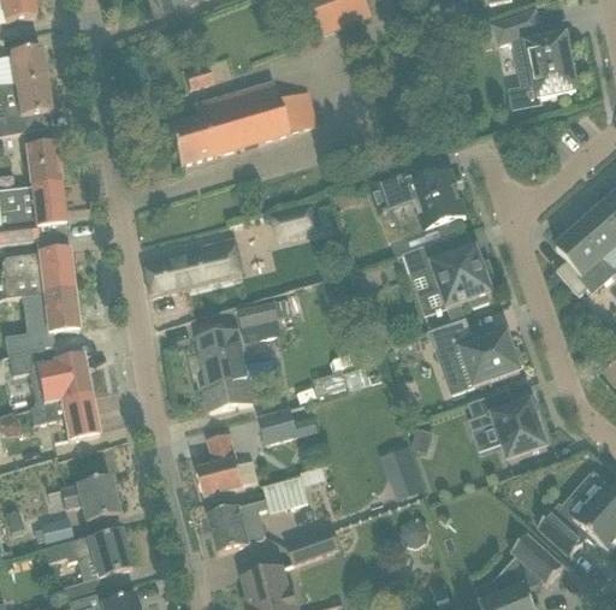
[(0,0),(4,23),(12,22),(35,17),(31,0),(0,0)]
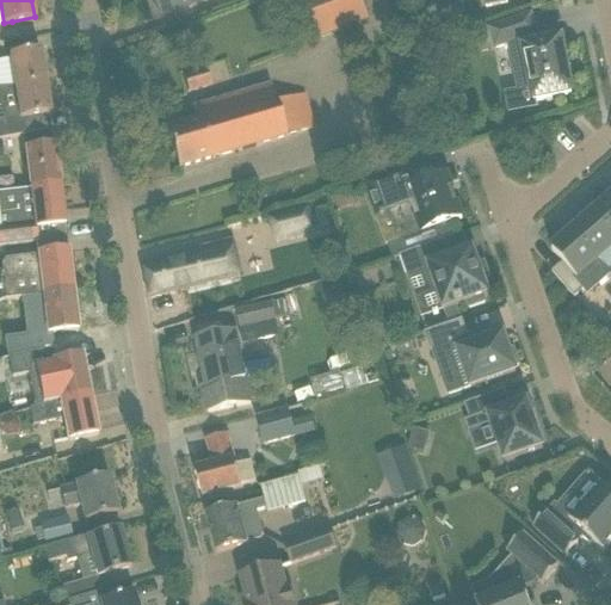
[(154,0),(159,12),(190,0),(154,0)]
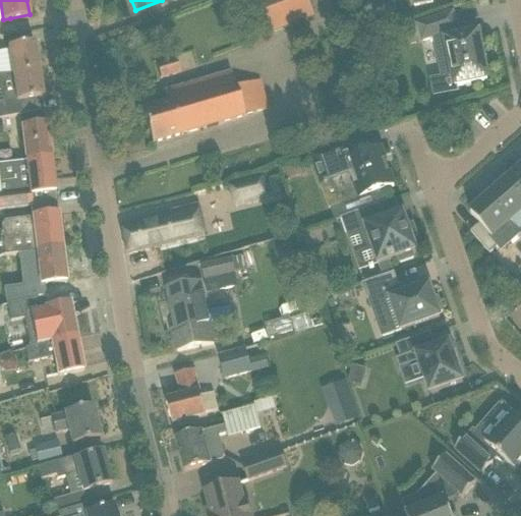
[(256,0),(269,30),(313,13),(308,0),(256,0)]
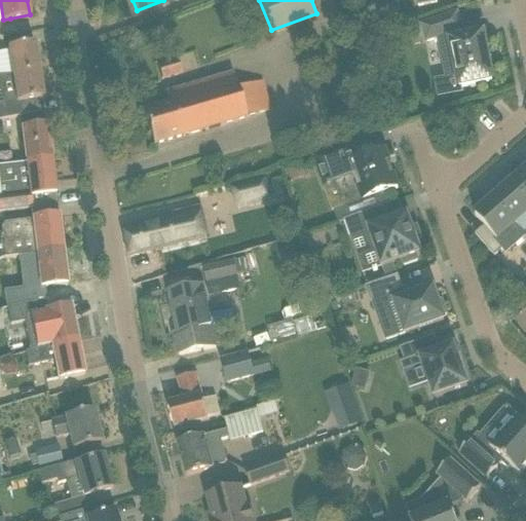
[(459,84),(492,77),(483,31),(458,36),(456,28),(462,26),(457,10),(421,23),(427,38),(438,34),(446,76),(457,74),(459,84)]
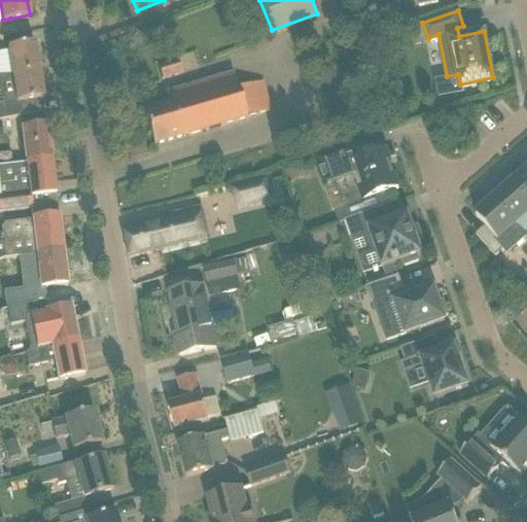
[(11,73),(39,69),(34,42),(7,46),(11,73)]
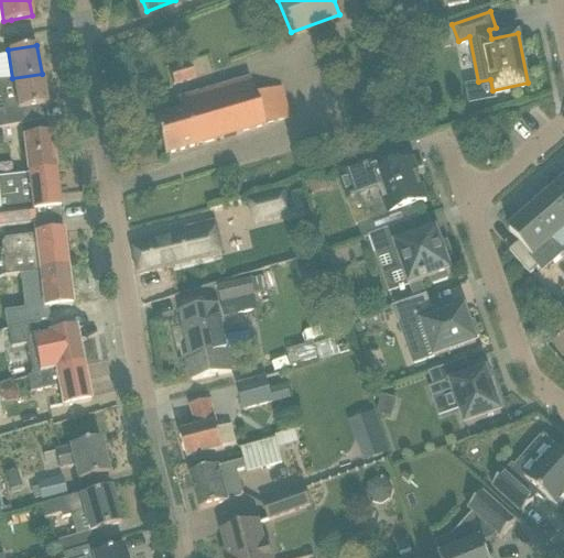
[(188,58),(183,59),(184,62),(169,66),(171,72),(174,83),(194,76),(188,58)]
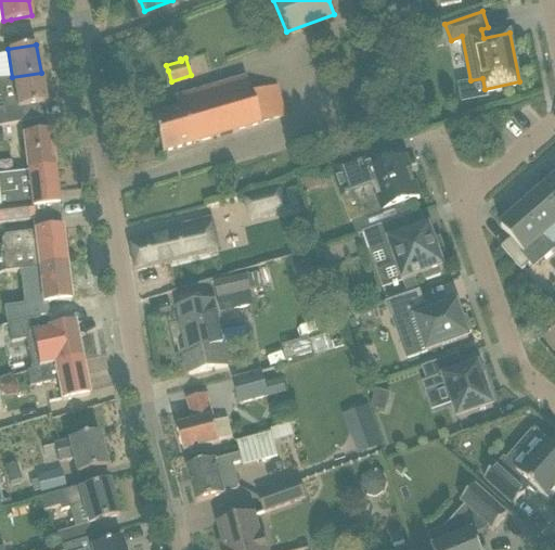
[(12,77),(4,79),(0,79),(0,93),(2,94),(8,123),(38,118),(35,104),(46,102),(41,73),(12,77)]
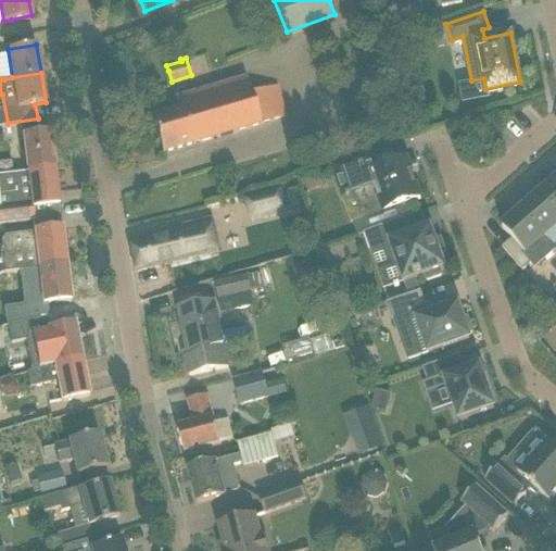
[(172,108),(151,113),(162,150),(182,145),(260,122),(250,90),(245,74),(175,95),(178,105),(172,108)]
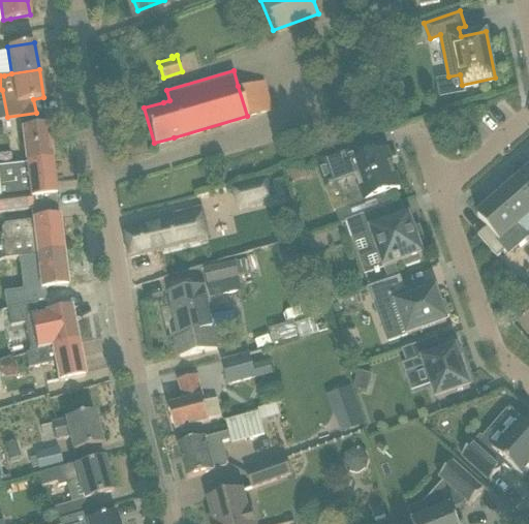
[(25,161),(52,158),(48,124),(21,128),(25,161)]
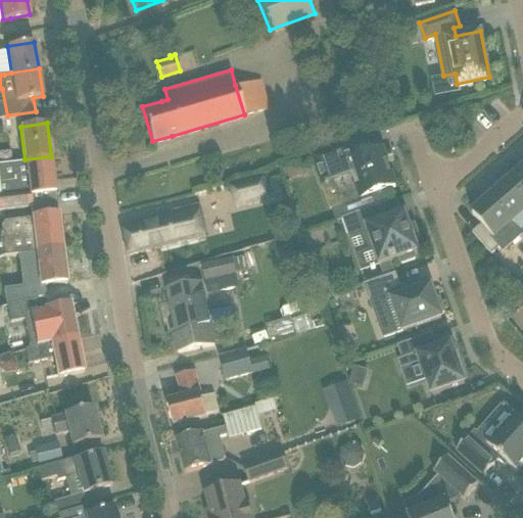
[(347,140),(313,152),(320,172),(324,185),(353,175),(361,194),(330,205),(335,218),(342,216),(376,203),(388,199),(384,188),(395,184),(382,147),(353,157),(347,140)]
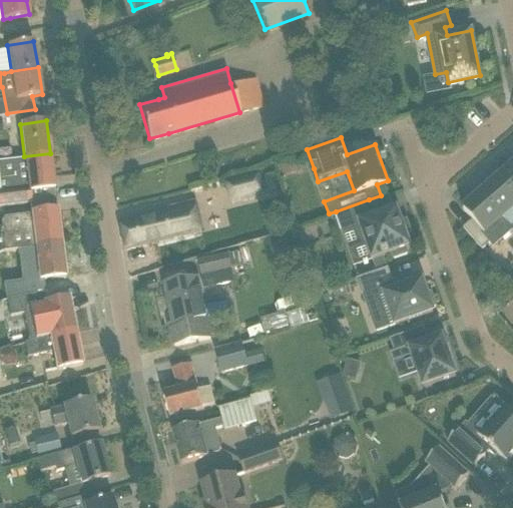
[(0,203),(31,200),(29,189),(55,186),(50,153),(24,156),(10,158),(0,158),(0,180),(2,180),(3,188),(0,188),(0,203)]
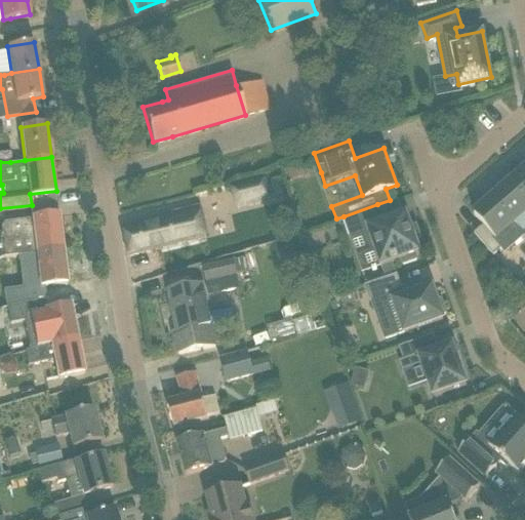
[(287,162),(291,175),(306,171),(303,158),(287,162)]
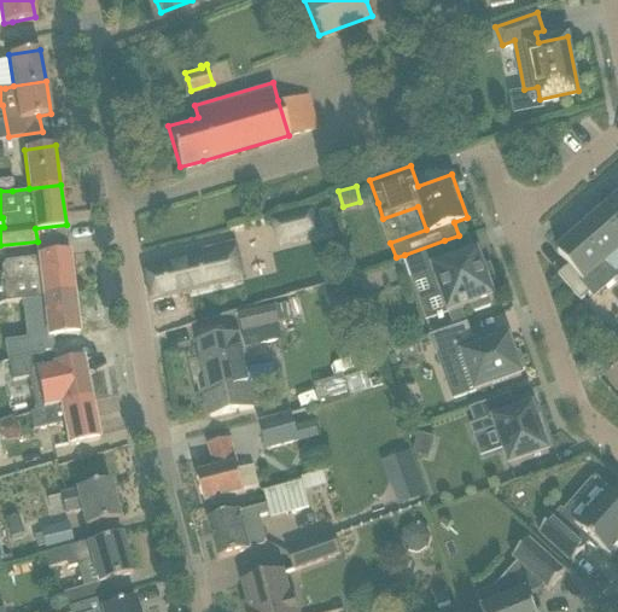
[(617,197),(601,213),(617,231),(617,197)]
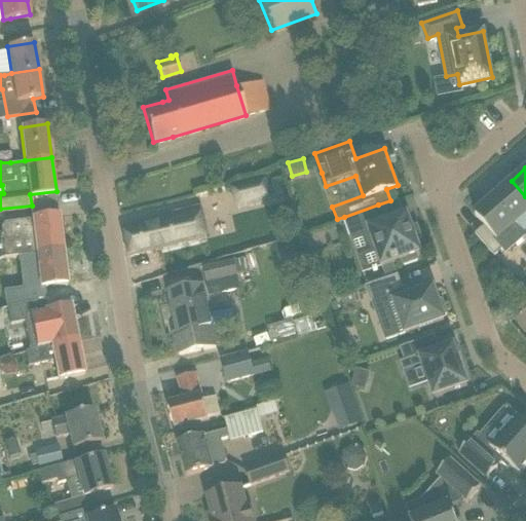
[(272,197),(265,174),(241,180),(248,203),(272,197)]
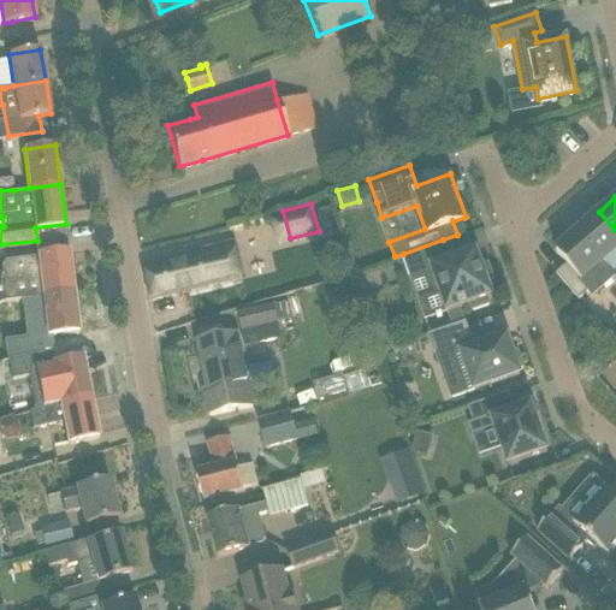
[(615,230),(599,212),(578,230),(603,259),(615,248),(615,230)]
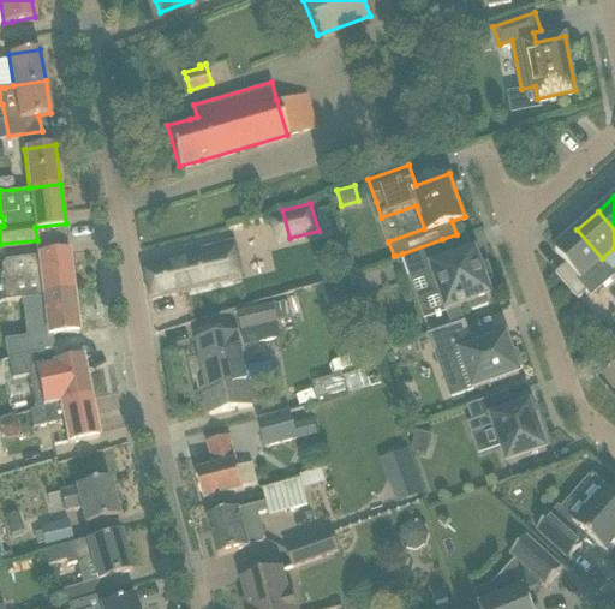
[(602,258),(577,230),(555,249),(566,260),(555,269),(578,294),(585,288),(590,293),(614,273),(602,258)]
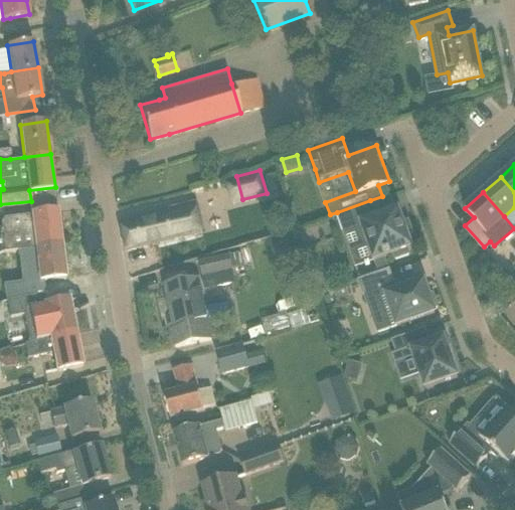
[(374,259),(394,251),(395,256),(408,251),(407,246),(412,245),(407,231),(412,230),(408,218),(403,220),(398,207),(375,215),(370,200),(337,212),(344,231),(355,227),(361,243),(368,240),(374,259)]
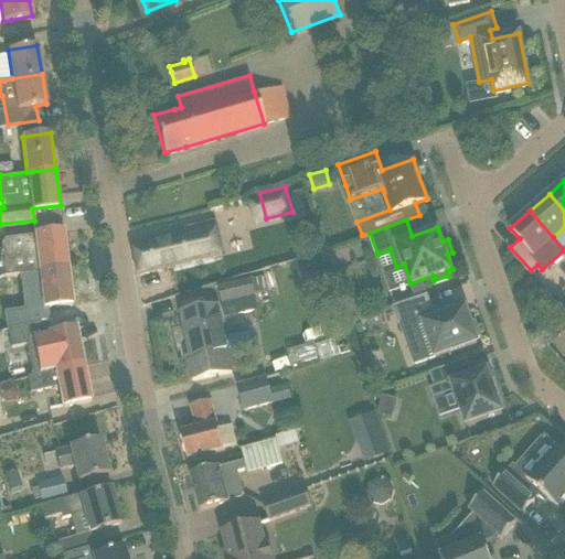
[(215,221),(153,235),(131,240),(139,272),(223,253),(215,221)]
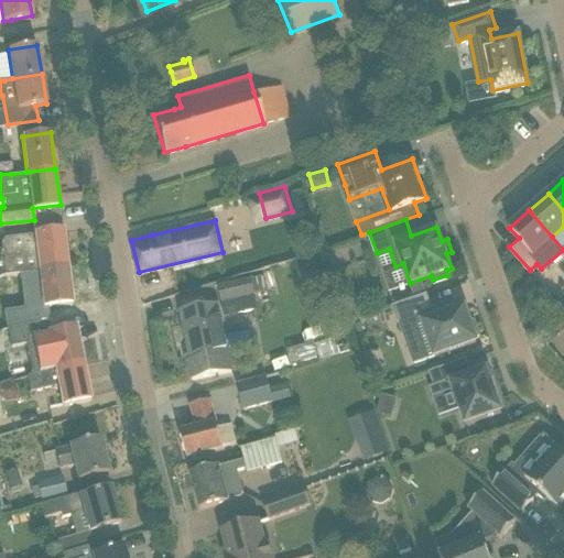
[(19,271),(68,265),(63,228),(32,232),(4,237),(0,241),(4,273),(19,272),(19,271)]
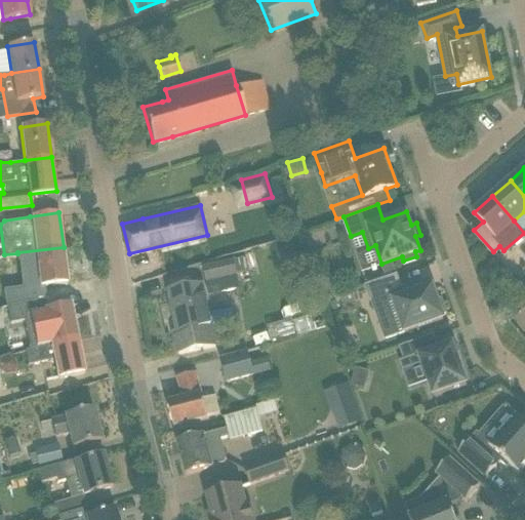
[(297,233),(281,238),(285,250),(300,246),(297,233)]
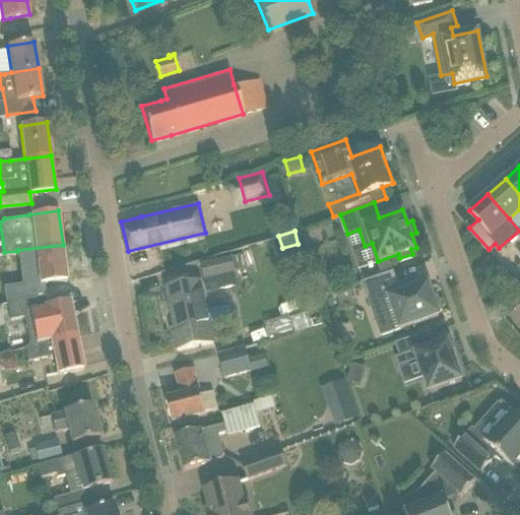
[(21,282),(3,284),(6,300),(35,295),(45,293),(44,281),(47,280),(67,278),(63,245),(17,250),(17,251),(21,282)]
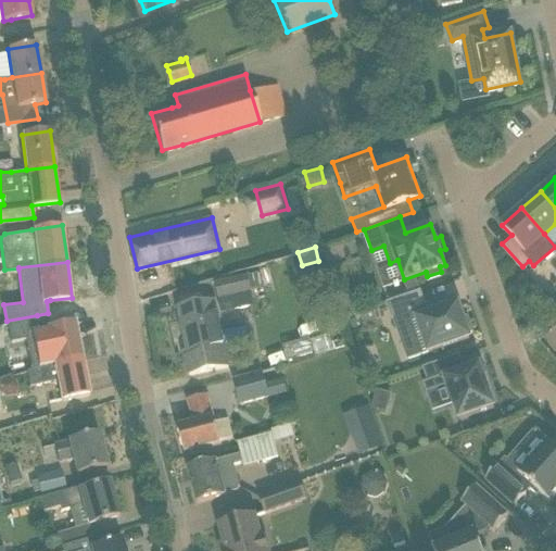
[(260,270),(247,273),(250,287),(263,284),(260,270)]
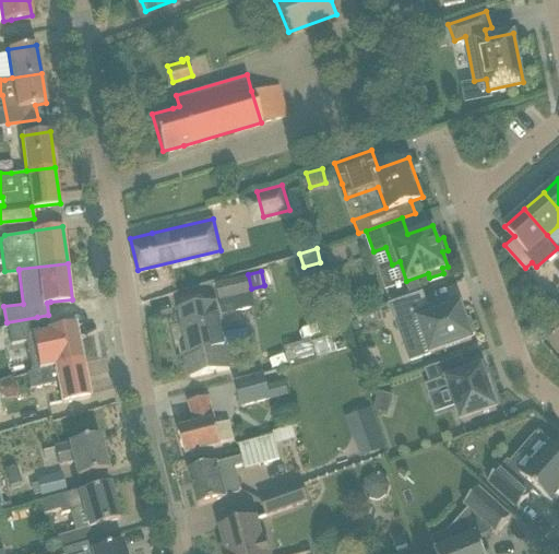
[(248,274),(217,280),(221,295),(251,289),(248,274)]
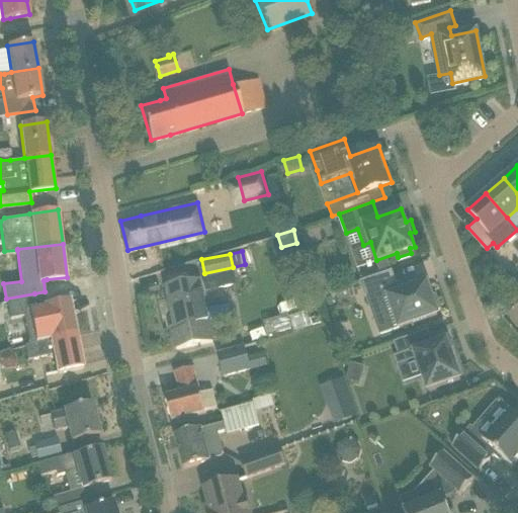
[(437,312),(436,308),(440,307),(435,292),(431,294),(427,280),(403,288),(400,280),(397,281),(392,267),(360,278),(365,293),(366,293),(369,304),(390,296),(393,307),(387,309),(394,327),(437,312)]
